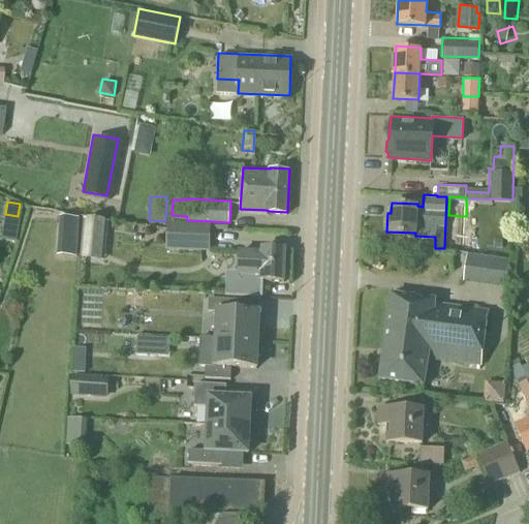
[(109,218),(84,216),(80,255),(105,258),(109,218)]
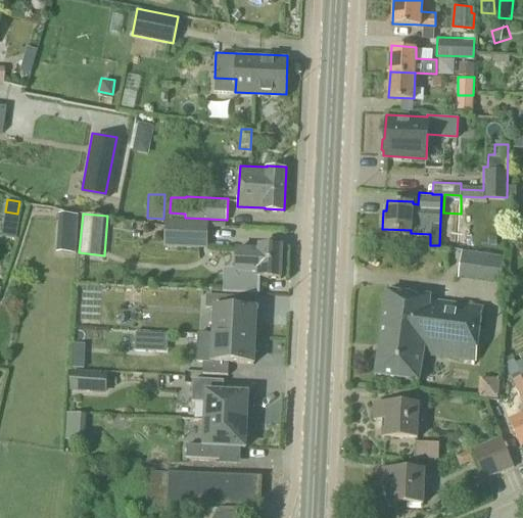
[(165,217),(164,245),(207,246),(208,219),(185,218),(165,217)]
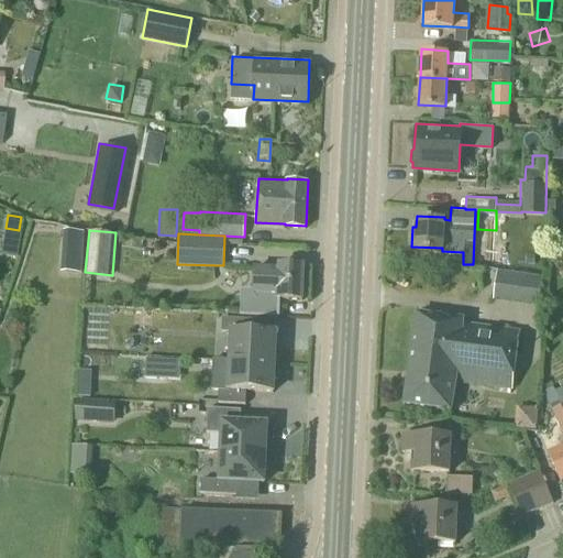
[(81,243),(68,242),(67,269),(79,269),(81,243)]
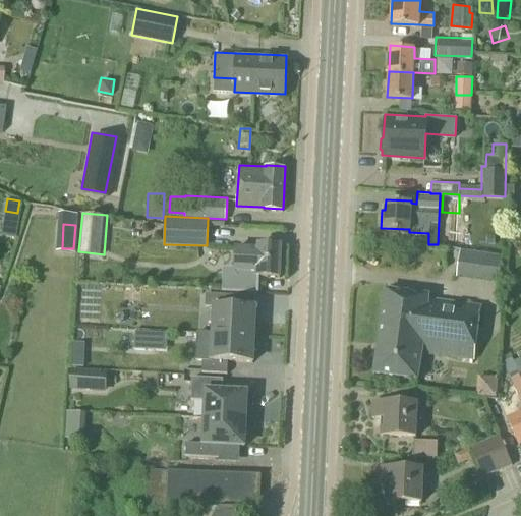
[(280,275),(281,243),(257,242),(257,245),(235,244),(234,265),(223,265),(222,289),(257,290),(258,274),(280,275)]
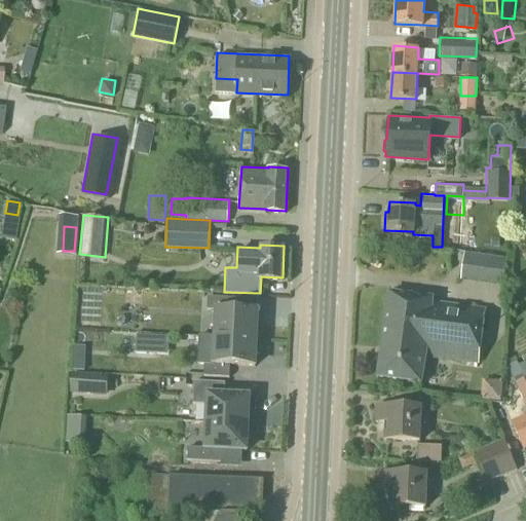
[(503,283),(506,255),(463,250),(460,277),(503,283)]
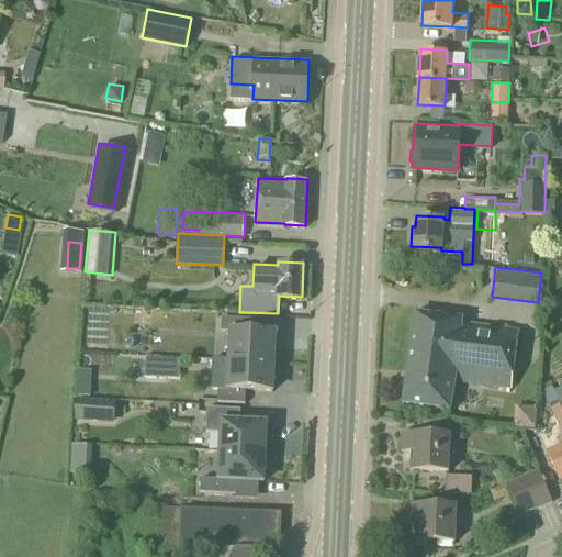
[(512,386),(519,329),(462,321),(463,316),(416,310),(403,401),(450,408),(454,378),(512,386)]
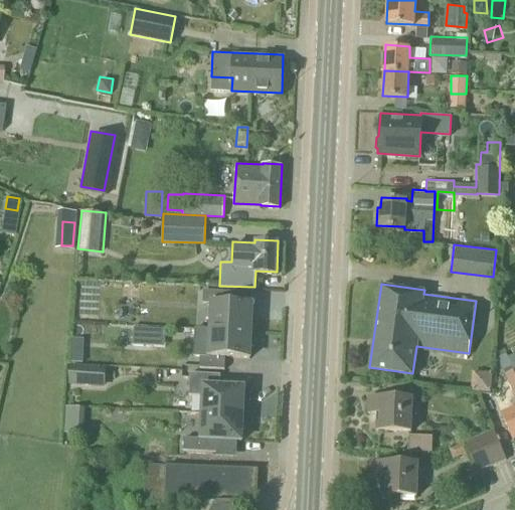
[(210,298),(209,324),(258,327),(258,311),(255,311),(255,298),(246,298),(246,288),(205,286),(205,298),(210,298)]
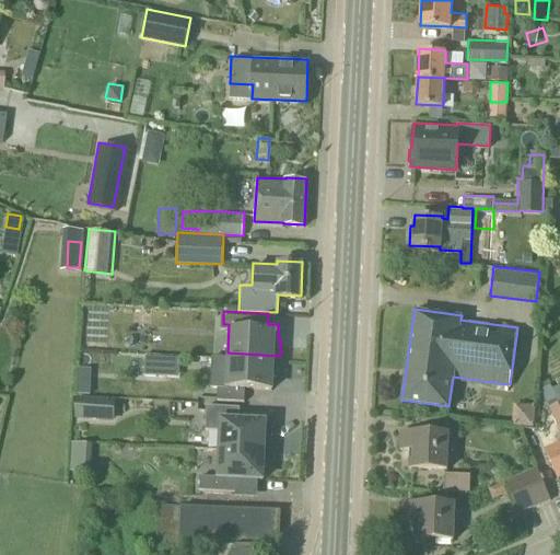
[(279,372),(280,356),(228,353),(226,381),(219,381),(219,395),(245,396),(245,385),(276,386),(277,372),(279,372)]
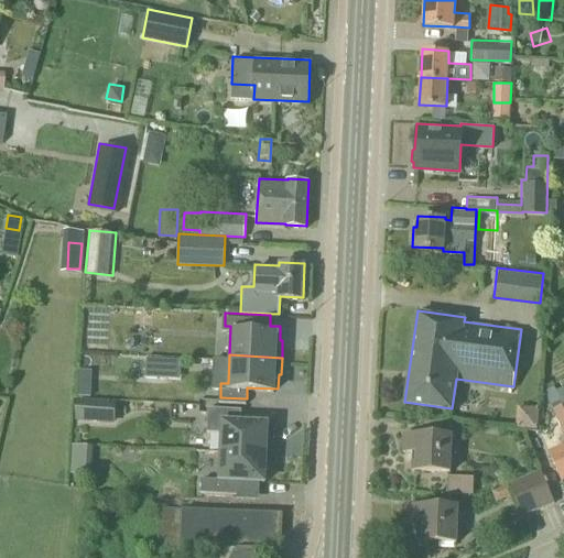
[(91,381),(77,380),(77,393),(90,394),(91,381)]
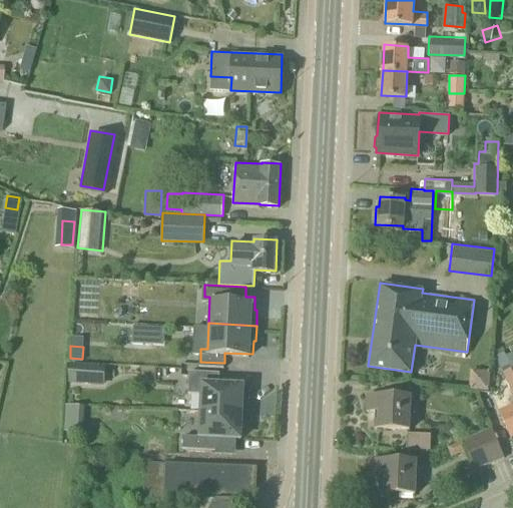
[(510,367),(512,366),(512,354),(509,346),(502,349),(510,367)]
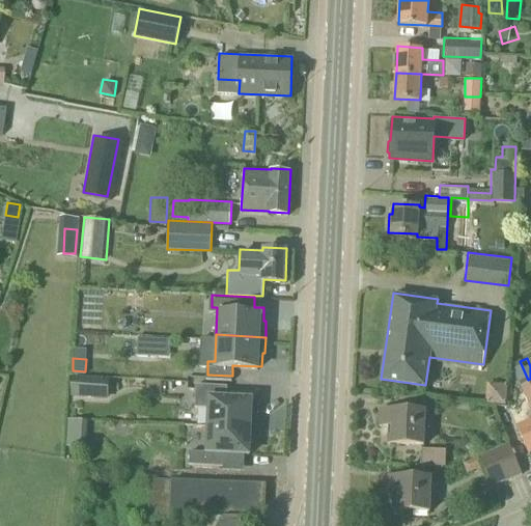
[(90,374),(72,372),(71,394),(89,395),(90,374)]
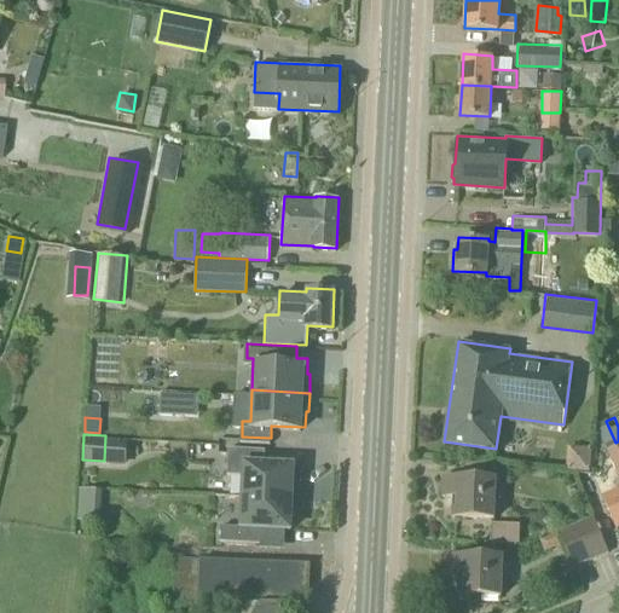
[(591,443),(570,441),(567,463),(590,464),(591,443)]
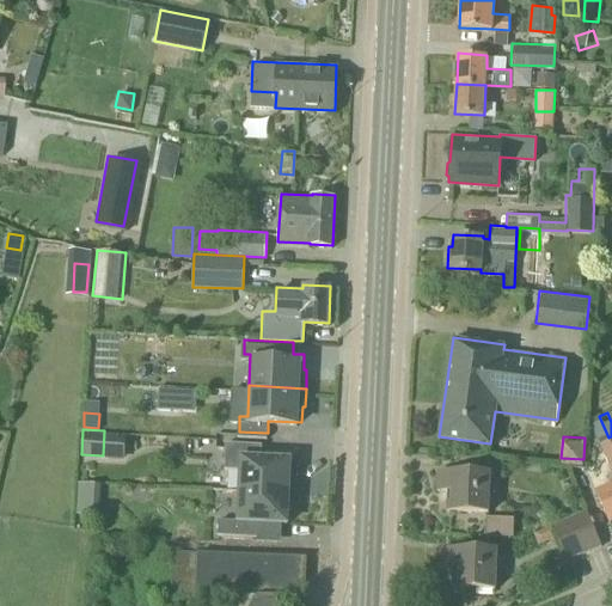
[(611,436),(609,438),(600,441),(607,458),(611,455),(611,436)]
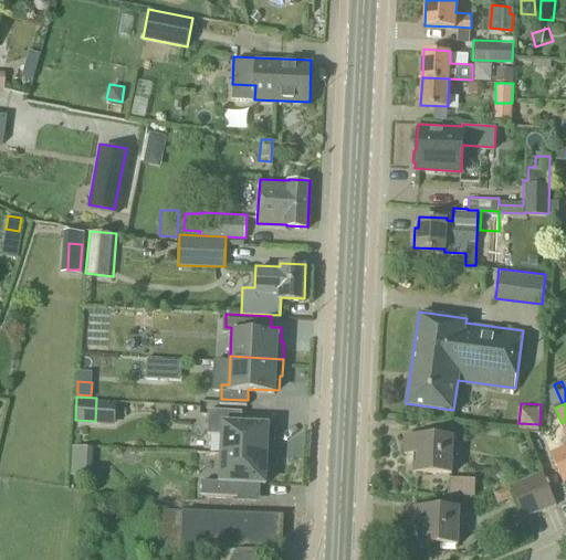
[(220,430),(219,448),(271,451),(272,433),(269,433),(270,419),(242,418),(242,405),(209,405),(208,430),(220,430)]
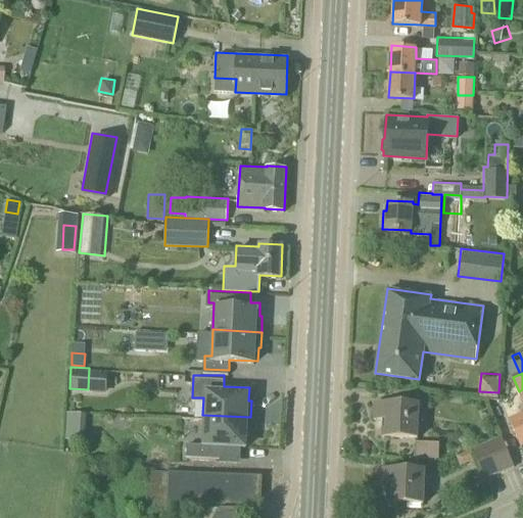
[(418,436),(419,403),(374,401),(374,417),(383,417),(382,434),(418,436)]
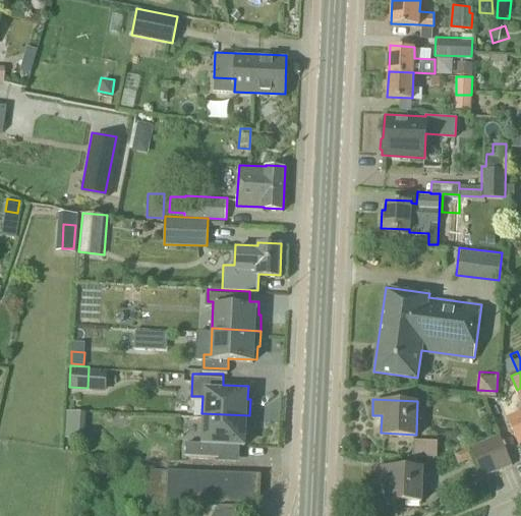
[(519,445),(520,443),(520,412),(508,418),(519,445)]
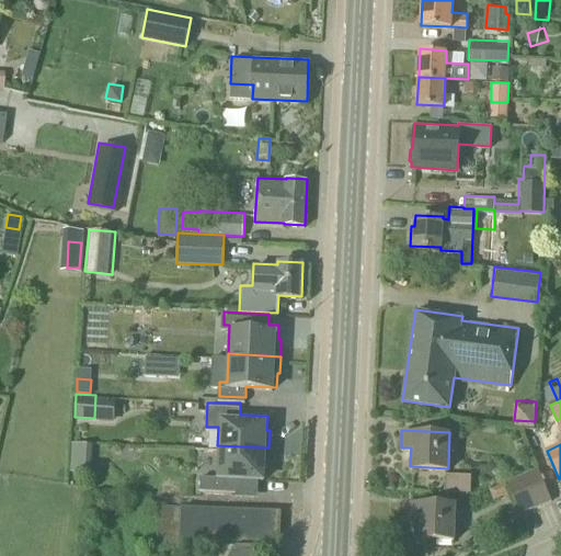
[(268,447),(217,445),(216,473),(199,473),(199,487),(235,488),(235,492),(258,494),(258,479),(265,479),(265,465),(268,465),(268,447)]
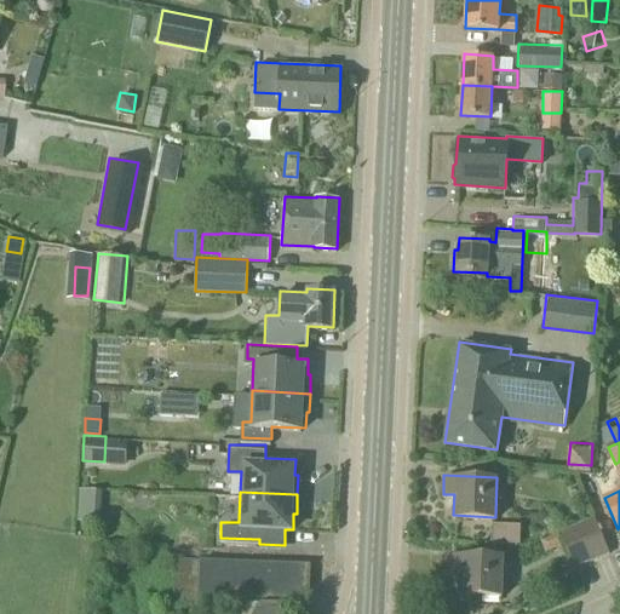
[(577,522),(591,558),(609,551),(595,515),(577,522)]
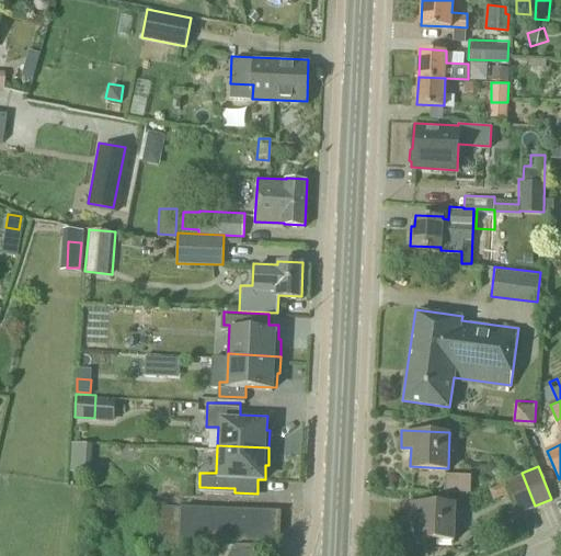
[(518,512),(535,506),(522,473),(505,479),(518,512)]
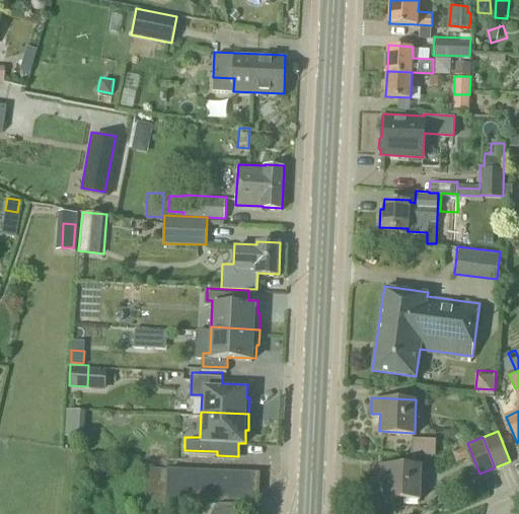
[(421,498),(422,465),(377,463),(376,479),(388,480),(387,497),(421,498)]
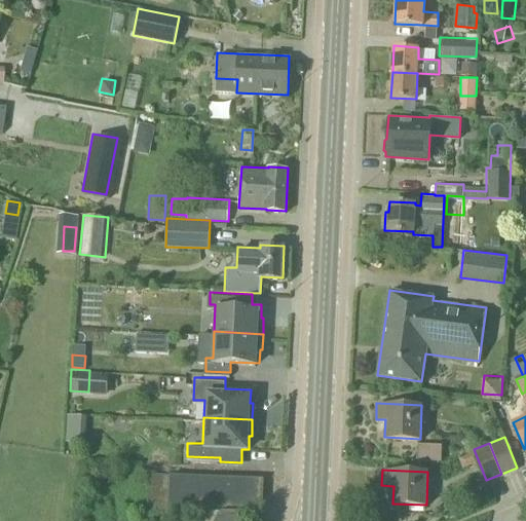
[(216,514),(236,515),(262,516),(263,476),(148,472),(147,485),(125,484),(124,509),(168,512),(216,514)]
